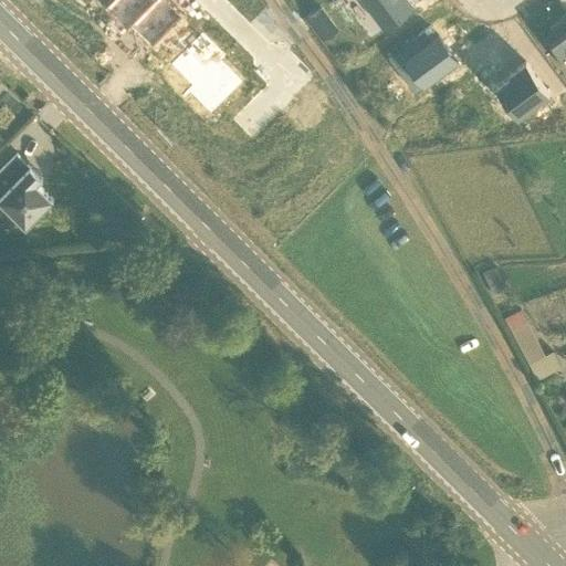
[(153,0),(111,0),(103,9),(124,29),(153,0)]
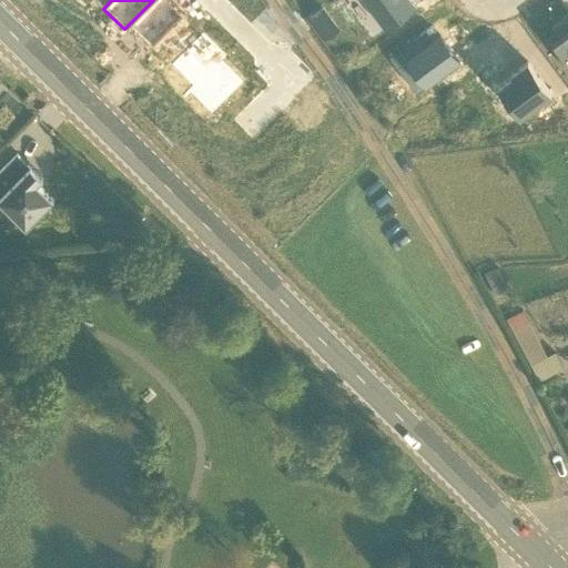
[(131,27),(152,48),(183,16),(166,0),(153,0),(124,29),(127,31),(131,27)]
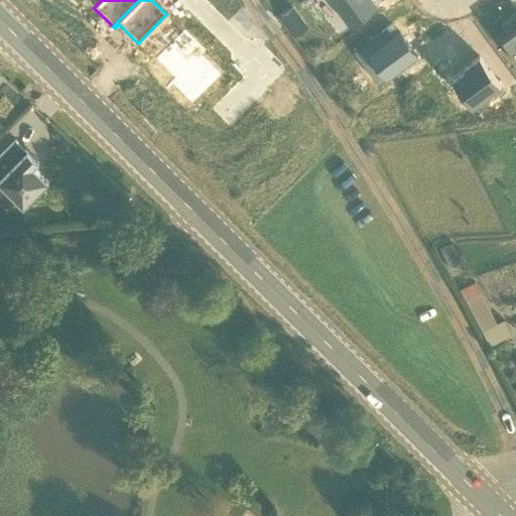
[(376,7),(371,0),(329,0),(349,27),(376,7)]
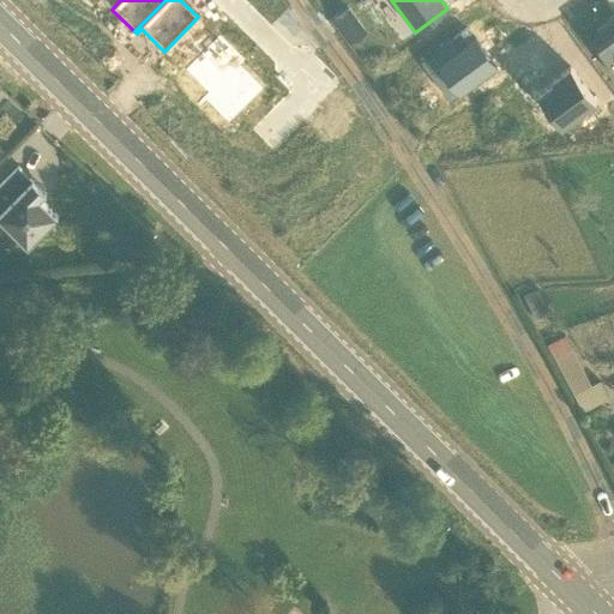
[(613,34),(596,48),(613,71),(613,34)]
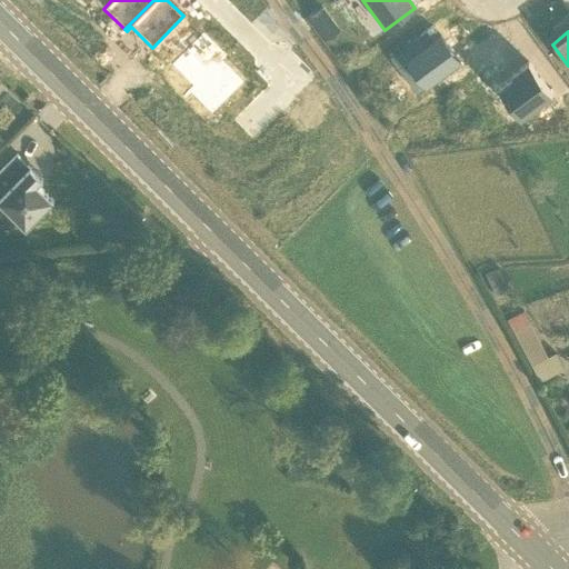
[(226,58),(202,35),(171,66),(192,88),(188,92),(189,95),(221,62),(226,58)]
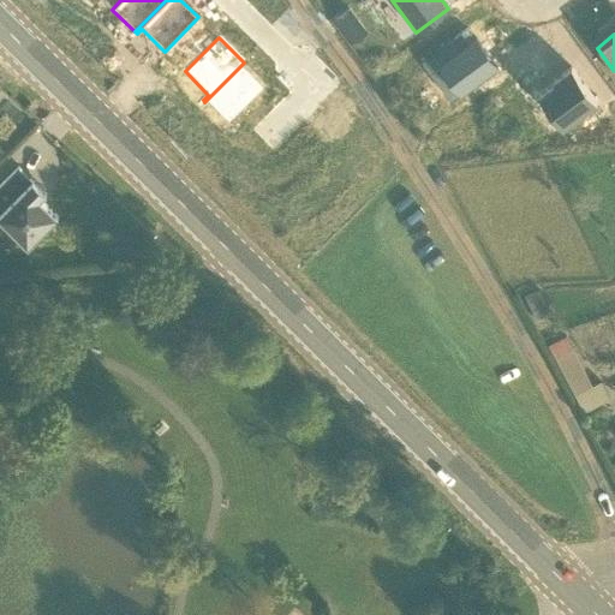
[(465,91),(496,69),(476,40),(445,63),(465,91)]
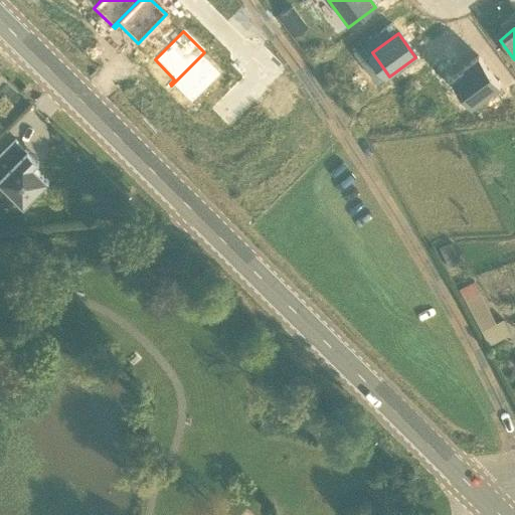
[(171,86),(191,105),(219,75),(200,56),(171,86)]
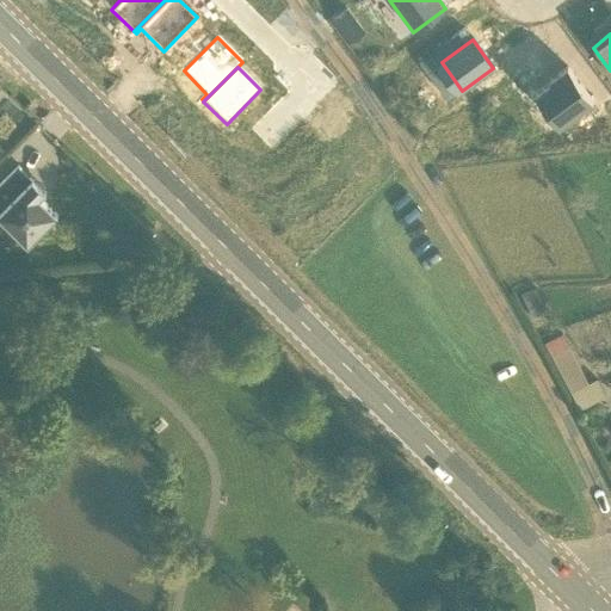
[(557,128),(592,102),(567,68),(548,81),(550,84),(534,96),(557,128)]
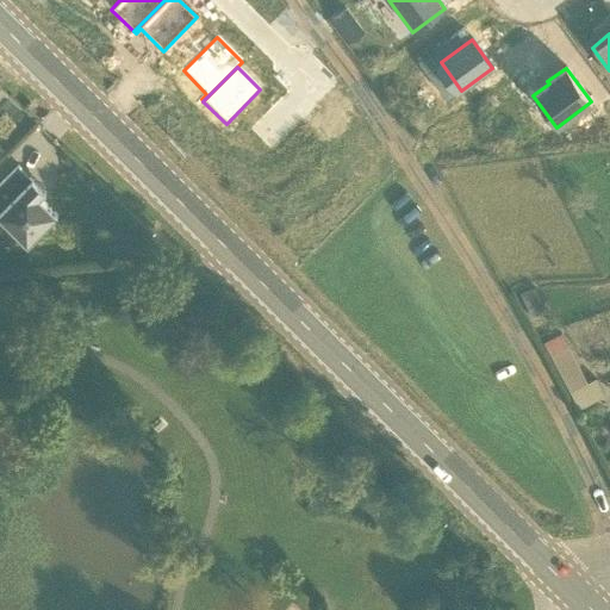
[(0,218),(26,246),(37,235),(51,235),(51,221),(56,216),(39,198),(44,193),(18,166),(0,184),(0,218)]
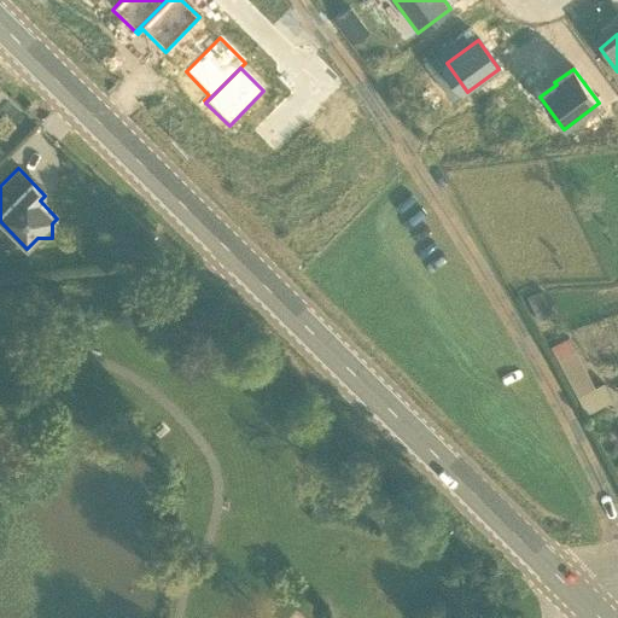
[(552,318),(541,292),(526,298),(537,324),(552,318)]
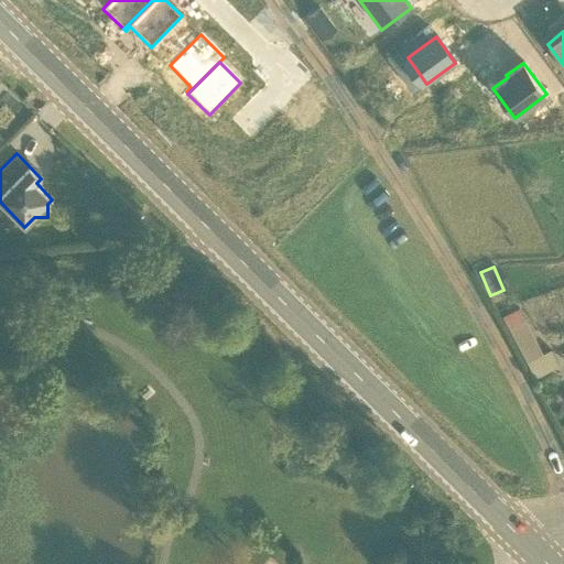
[(518,308),(501,317),(534,379),(559,367),(550,350),(542,355),(518,308)]
